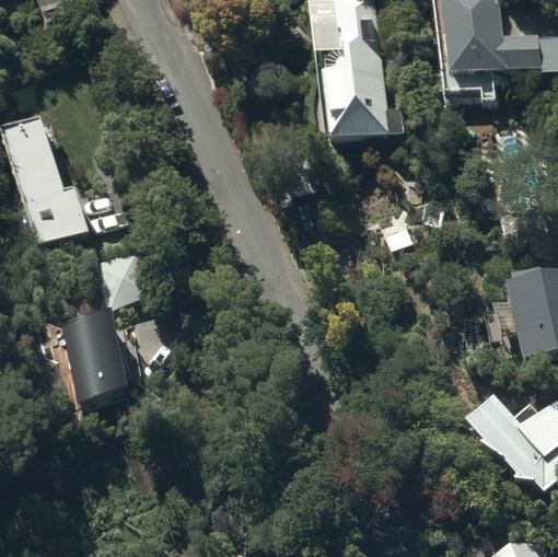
[(337,3),(315,4),(328,144),(393,139),(380,0),(336,0),(337,3)]
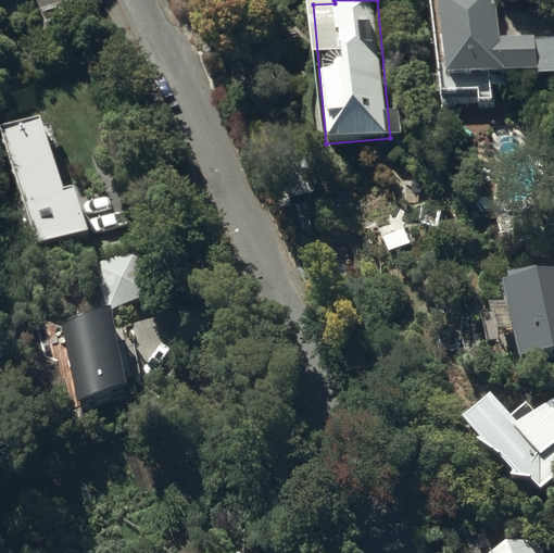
[(432,0),(440,116),(491,113),(491,109),(493,109),(492,93),(506,92),(505,78),(537,76),(537,79),(553,77),(553,47),(532,49),(532,47),(498,49),(493,0),(432,0)]
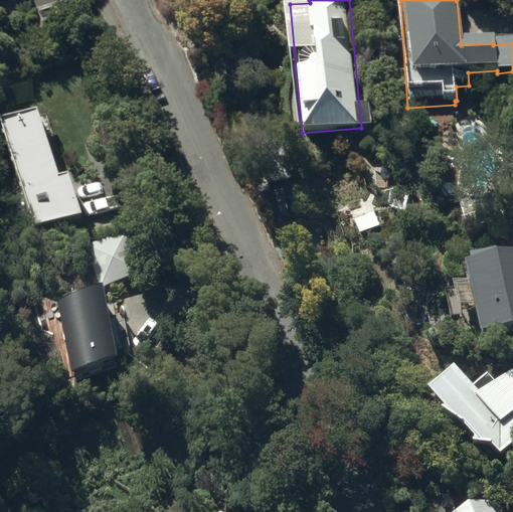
[(101,284),(54,294),(70,369),(122,358),(119,346),(128,344),(121,310),(111,312),(104,282),(128,276),(123,256),(136,252),(131,231),(91,240),(101,284)]
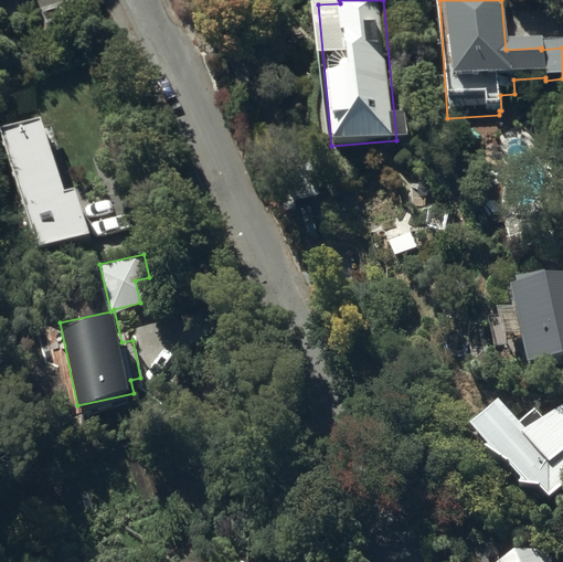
[(562,271),(556,272),(548,273),(548,269),(516,274),(517,282),(513,283),(517,304),(500,306),(505,335),(523,332),(529,361),(562,354),(562,271)]
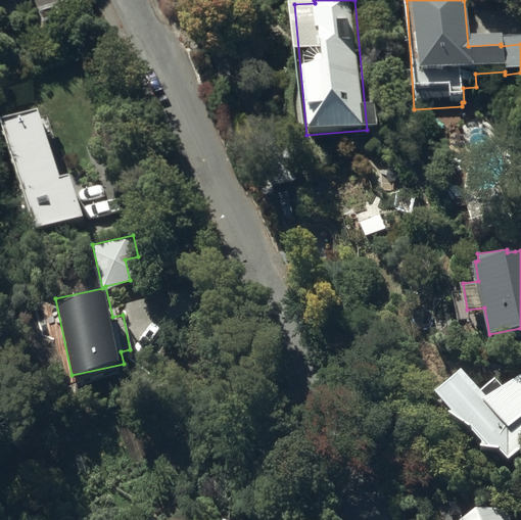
[(463,369),(437,390),(487,447),(494,441),(509,458),(520,446),(520,371),(504,386),(494,376),(480,389),(463,369)]
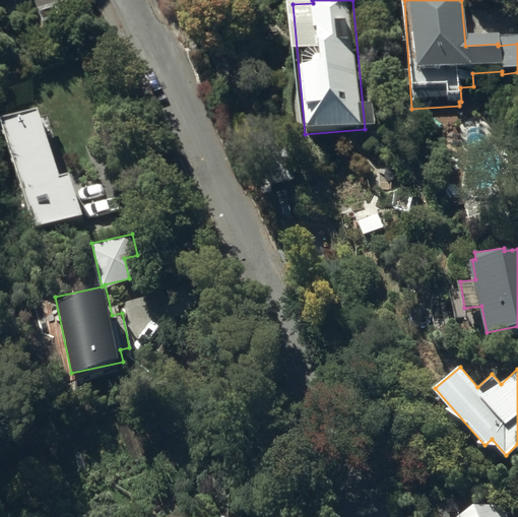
[(454,496),(437,503),(442,516),(509,516),(500,494),(459,509),(454,496)]
